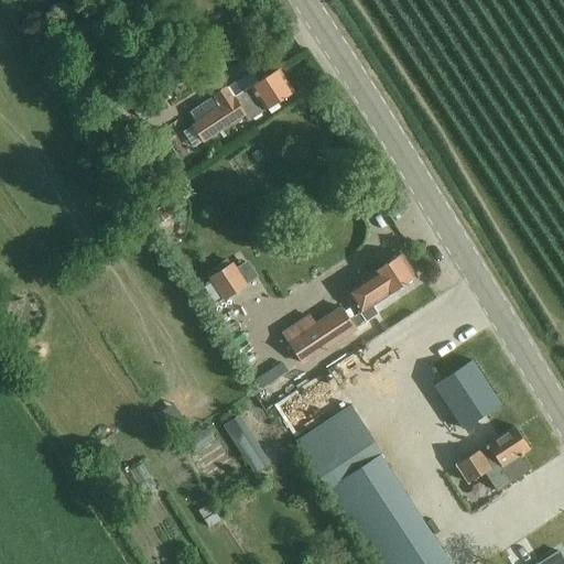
[(14,15),(36,40),(46,31),(24,7),(14,15)]
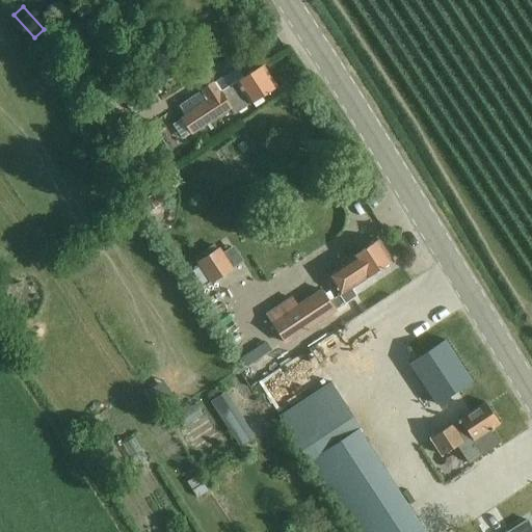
[(206,90),(181,106),(187,116),(184,118),(185,120),(195,135),(196,136),(206,129),(233,112),(237,118),(281,89),(265,67),(246,78),(239,69),(215,84),(215,83),(205,89),(206,90)]
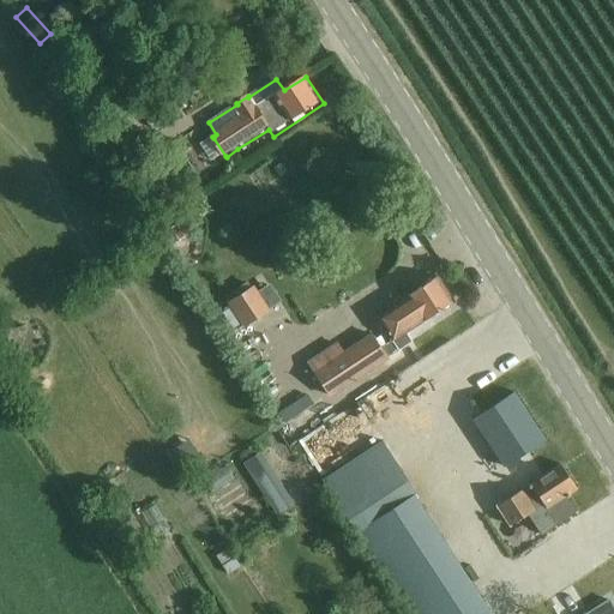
[(391,342),(399,354),(415,344),(408,333),(456,302),(439,276),(375,317),(391,342)]
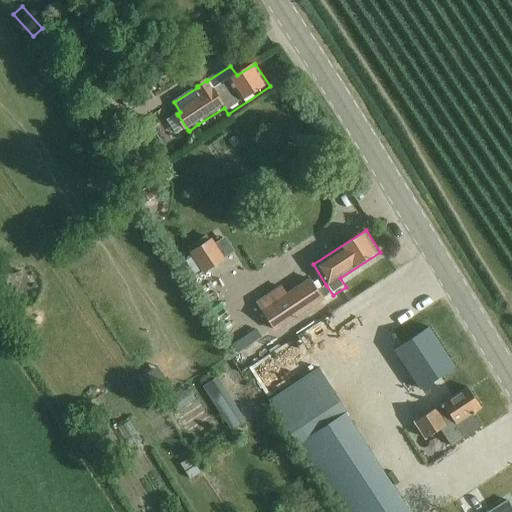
[(222,259),(210,240),(191,252),(204,271),(222,259)]
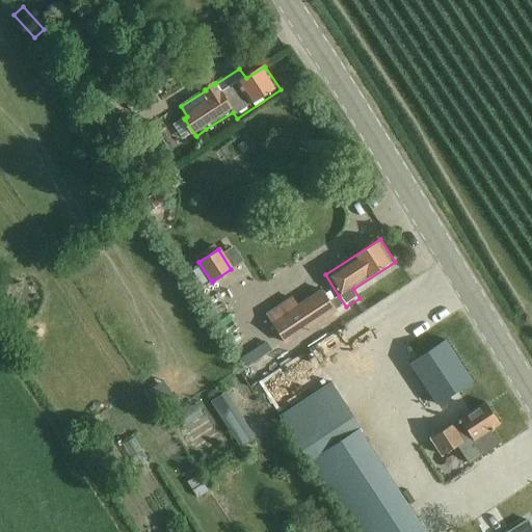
[(290,345),(311,330),(336,314),(346,307),(339,296),(331,301),(323,289),(299,304),(294,296),(269,312),(290,345)]
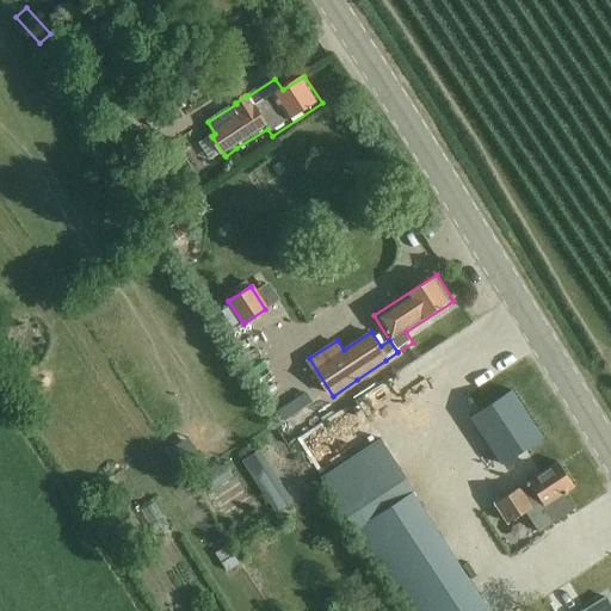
[(322,409),(332,427),(390,395),(380,377),(322,409)]
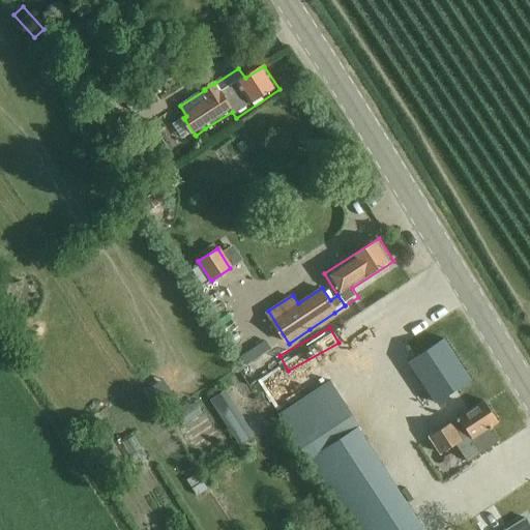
[(443,339),(408,361),(435,404),(470,380),(443,339)]
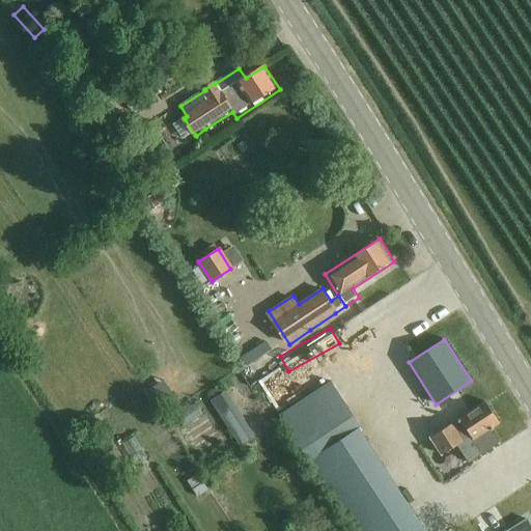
[(355,530),(424,530),(360,431),(363,429),(333,384),(281,418),(355,530)]
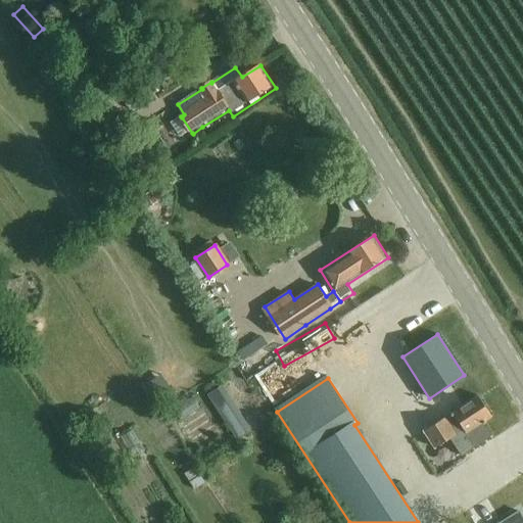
[(256,431),(271,421),(251,392),(237,402),(256,431)]
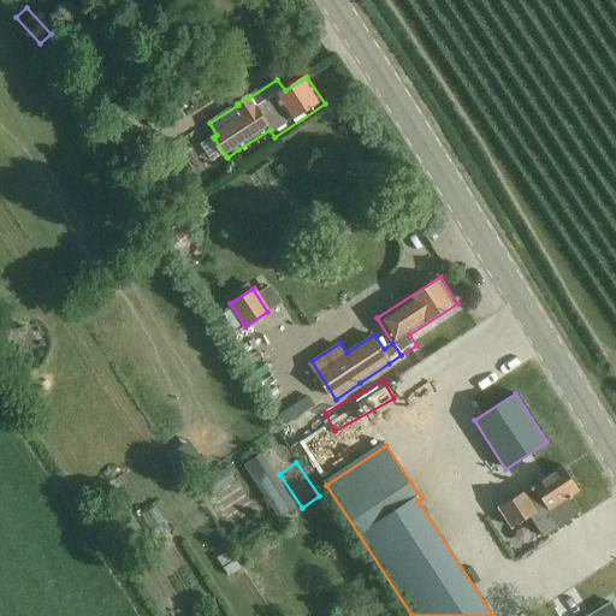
[(562,467),(498,508),(511,527),(528,516),(543,537),(578,513),(569,499),(570,498),(569,496),(578,490),(562,467)]
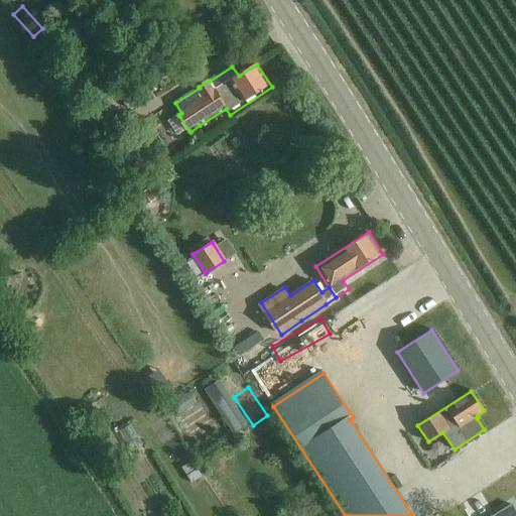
[(515,515),(515,512),(511,504),(492,515),(515,515)]
